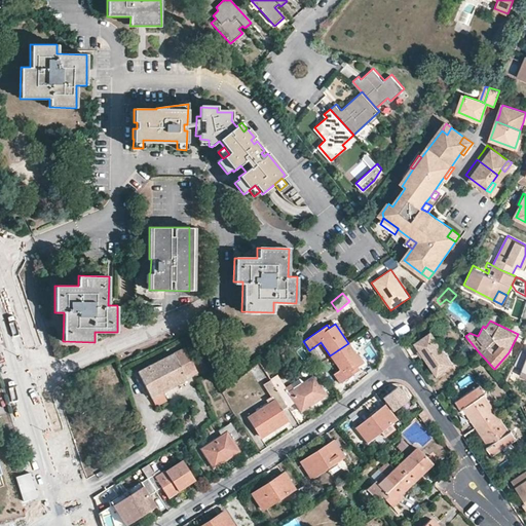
[(443,342),(440,337),(437,340),(430,332),(414,343),(437,376),(453,365),(447,355),(450,353),(442,343),(443,342)]
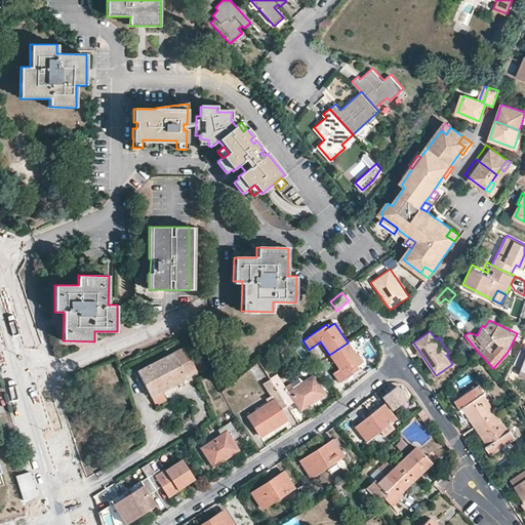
[(348,342),(329,355),(336,364),(338,368),(333,372),(331,373),(336,379),(337,378),(338,380),(337,380),(338,382),(358,369),(355,366),(361,362),(348,342)]
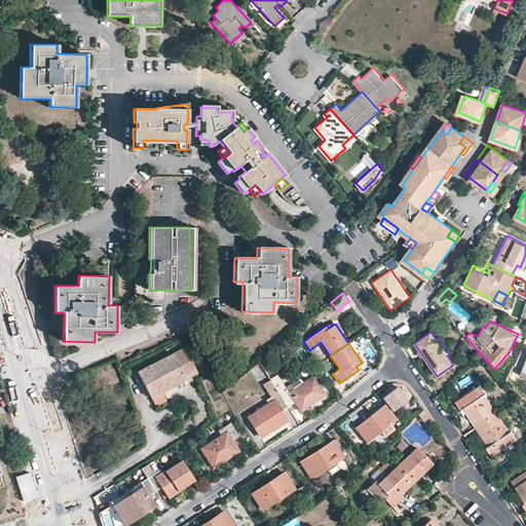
[(183,379),(198,372),(186,348),(187,348),(187,346),(159,361),(159,360),(155,361),(156,363),(150,366),(150,365),(147,366),(148,367),(138,372),(156,407),(157,406),(156,405),(165,401),(165,402),(167,402),(162,392),(162,390),(162,389),(178,382),(179,384),(184,381),(183,379)]
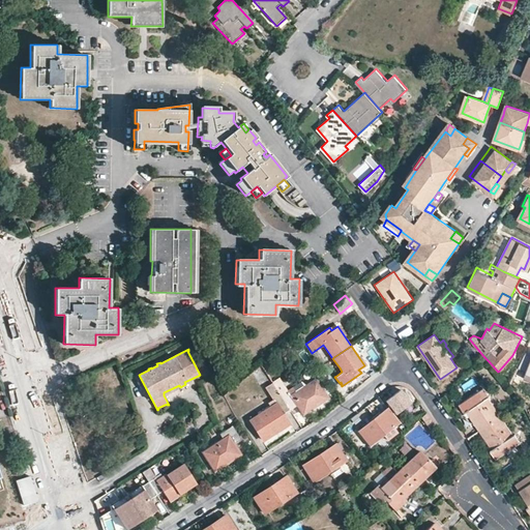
[(280,378),(272,382),(284,400),(290,409),(297,405),(302,415),(329,398),(316,378),(302,386),(299,383),(293,387),(292,386),(287,390),(280,378)]
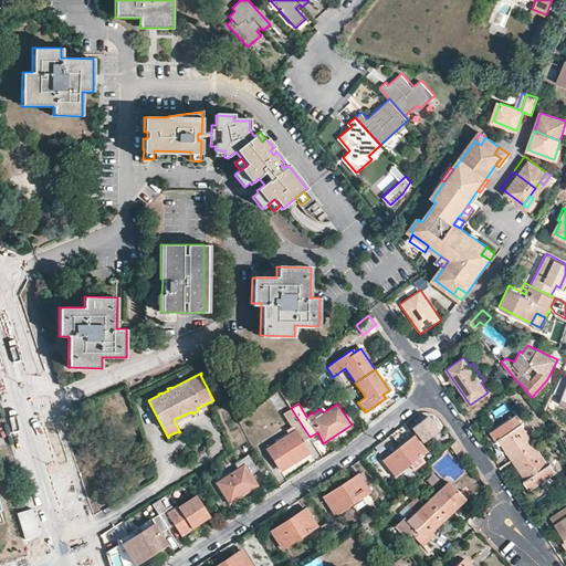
[(303,427),(291,408),(283,413),(291,427),(286,430),(290,435),(268,449),(282,470),(310,452),(302,442),(310,437),(303,427)]
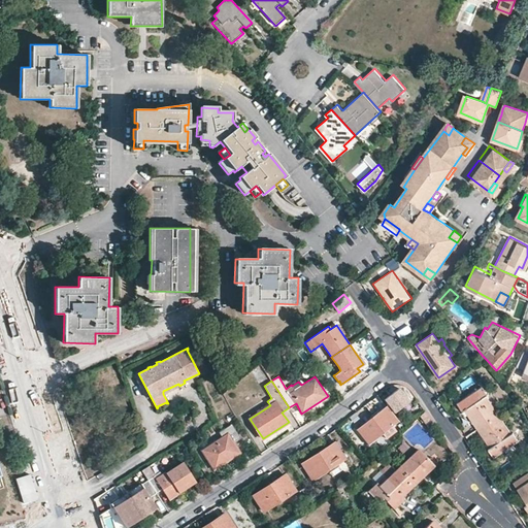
[(465,409),(479,428),(499,414),(487,395),(489,394),(488,393),(487,393),(482,385),(481,386),(482,387),(459,402),(458,401),(457,402),(463,410),(462,410),(462,413),(465,409)]
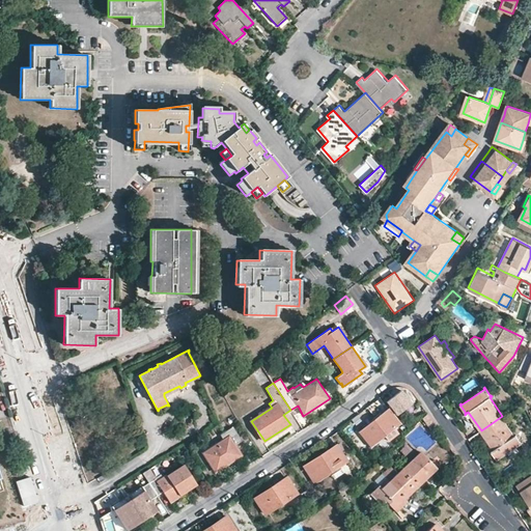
[(411,403),(401,390),(386,401),(395,415),(411,403)]
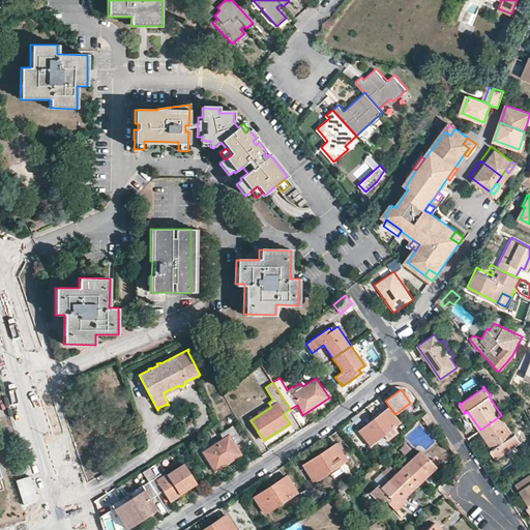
[(390,428),(398,422),(387,407),(355,431),(366,445),(381,435),(390,428)]
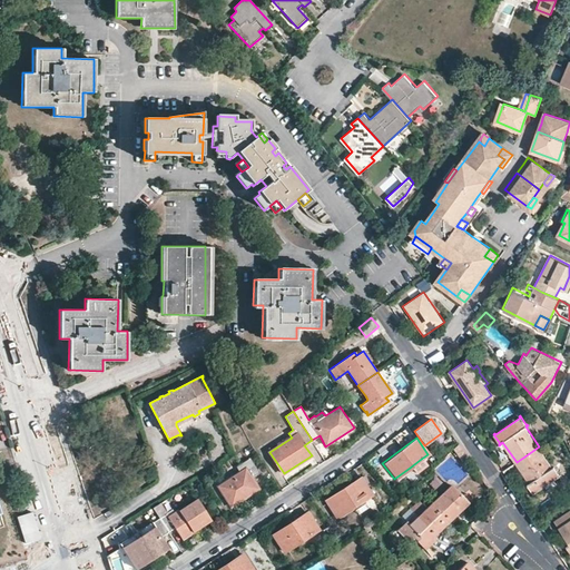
[(469,459),(458,443),(453,448),(463,462),(469,459)]
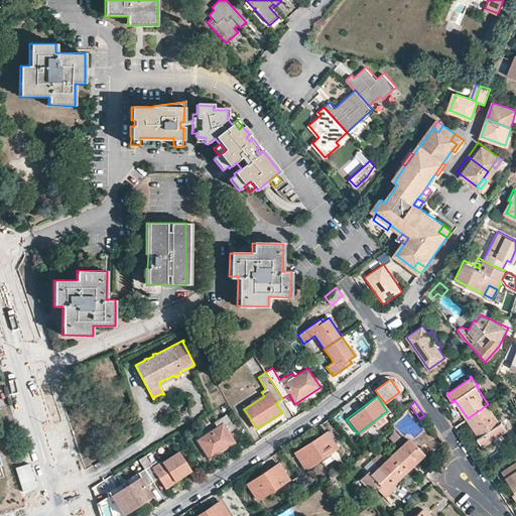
[(488,404),(468,418),(479,436),(476,438),(478,440),(479,439),(484,446),(507,430),(502,422),(500,423),(488,404)]
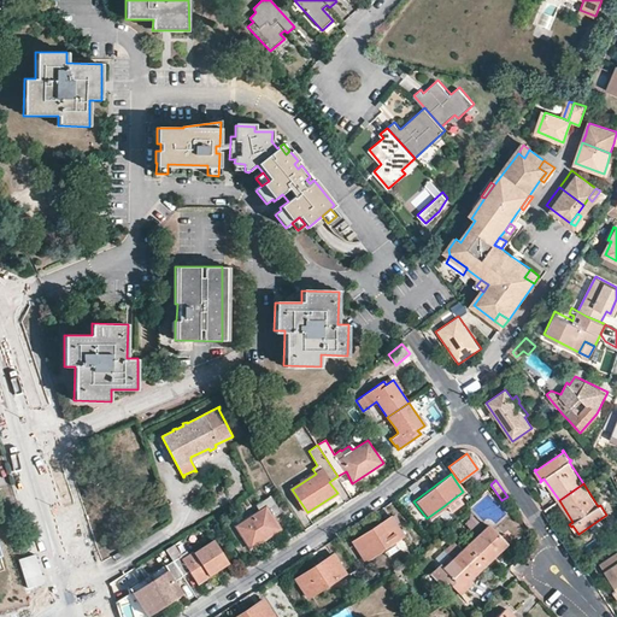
[(281,511),(271,497),(254,506),(258,512),(235,527),(250,548),(281,529),(272,517),(281,511)]
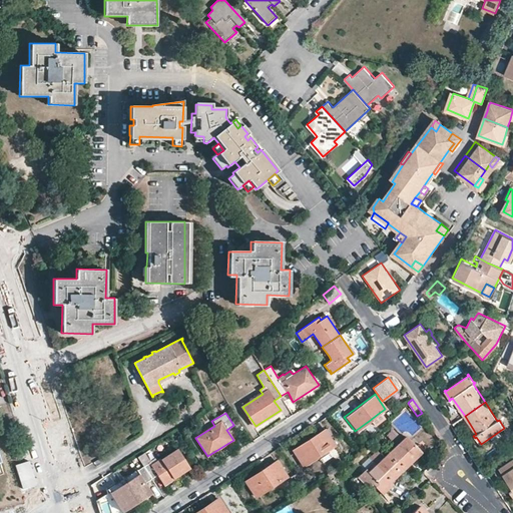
[(373,425),(381,419),(378,414),(369,421),(373,425)]
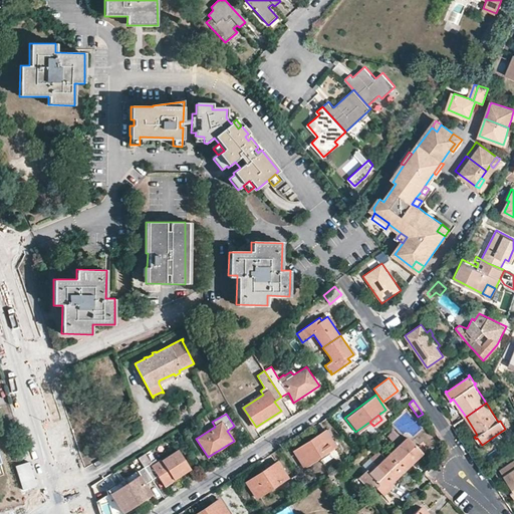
[(335,447),(329,438),(324,431),(294,451),(304,467),(335,447)]
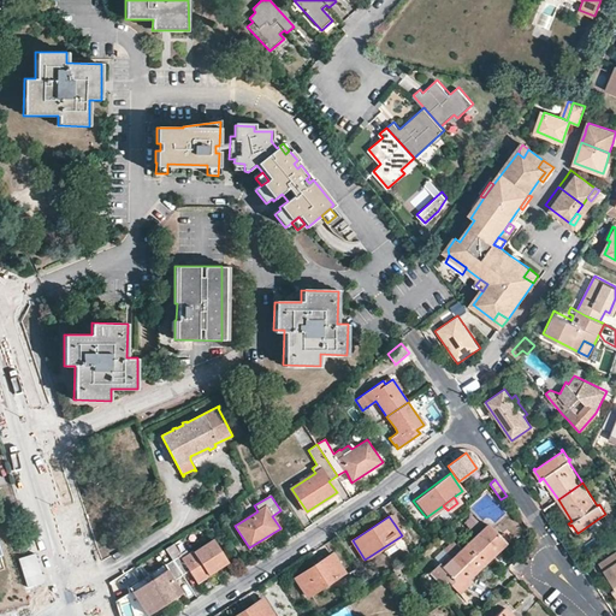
[(487,522),(465,544),(484,564),(507,543),(487,522)]
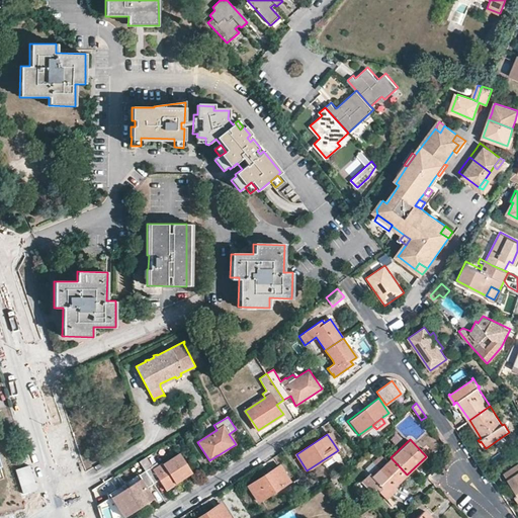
[(146,457),(140,461),(145,470),(153,483),(160,479),(166,489),(191,472),(179,453),(168,460),(168,459),(165,461),(166,461),(160,465),(158,462),(152,466),(146,457)]
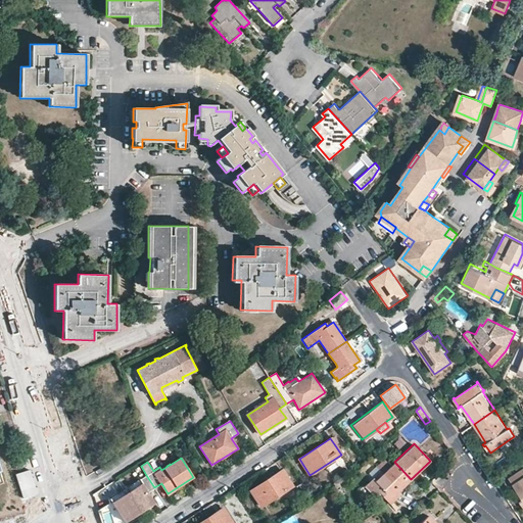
[(384,473),(391,466),(384,459),(377,466),(384,473)]
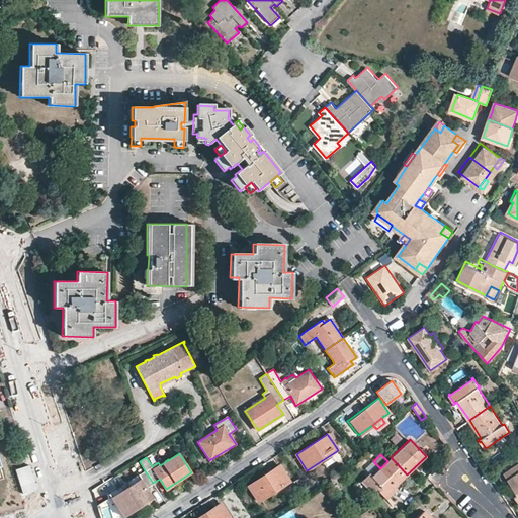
[(407,475),(391,457),(387,461),(380,468),(372,476),(380,485),(378,486),(381,489),(380,490),(389,497),(397,489),(395,487),(407,475)]
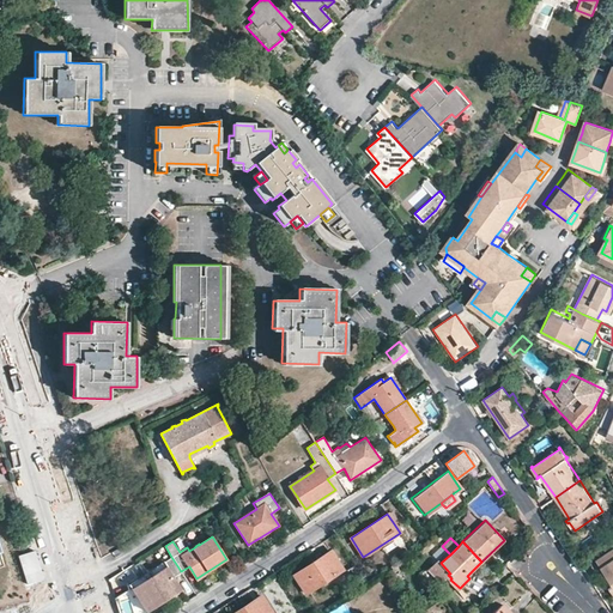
[(612,550),(596,560),(612,586),(608,588),(610,590),(610,589),(611,590),(612,589),(612,592),(612,550)]
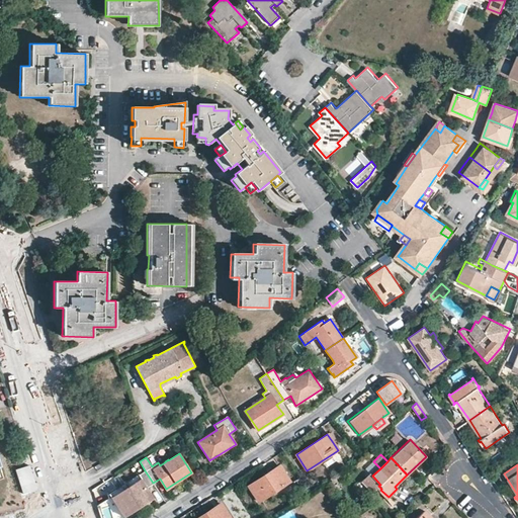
[(289,482),(279,465),(248,486),(258,502),(289,482)]
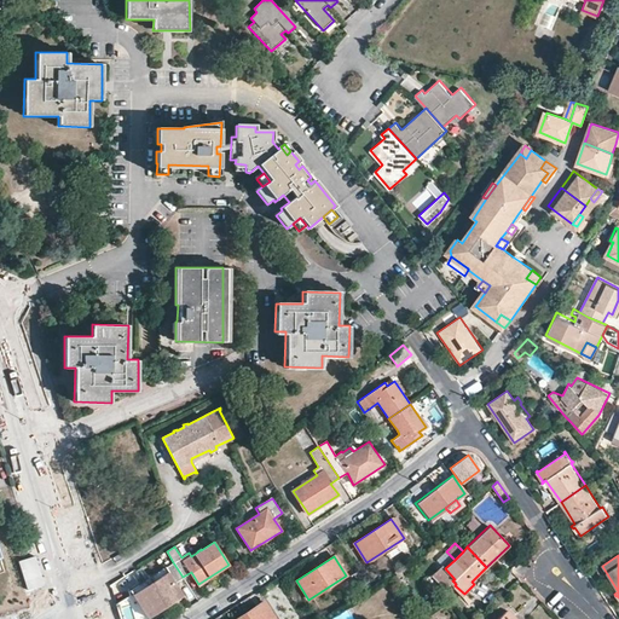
[(33,557),(19,562),(28,590),(42,586),(33,557)]
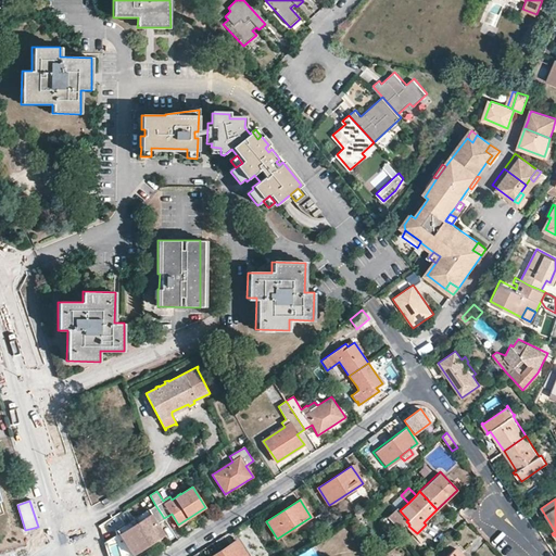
[(164,518),(155,505),(141,515),(143,519),(118,534),(131,554),(165,533),(158,522),(164,518)]
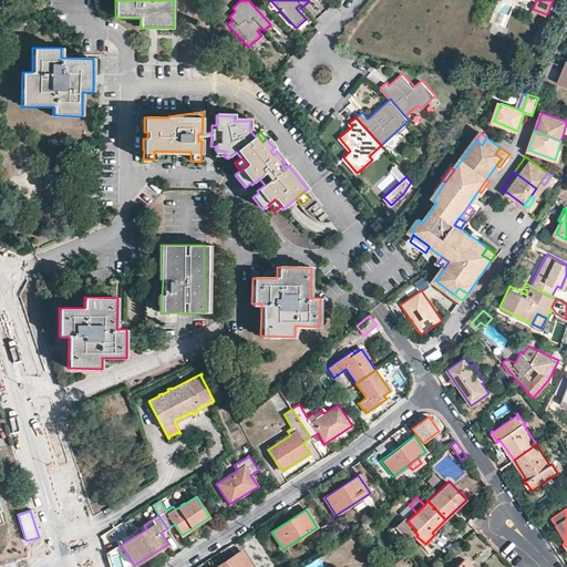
[(146,529),(144,525),(119,540),(121,545),(146,529)]
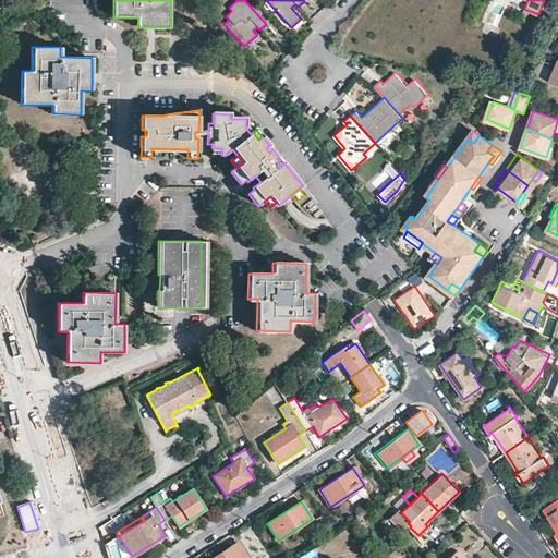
[(247,557),(238,542),(211,557),(247,557)]
